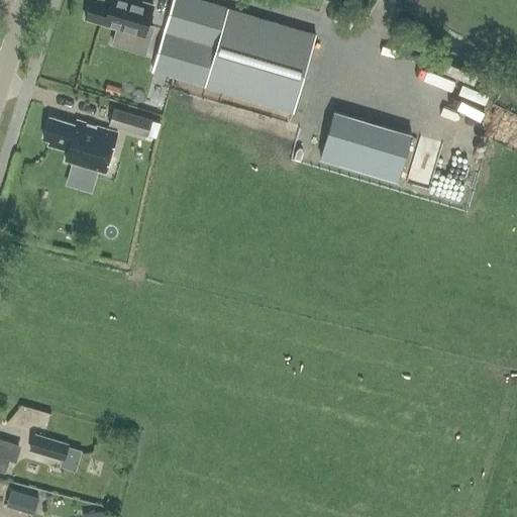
[(90,0),(85,18),(119,29),(119,27),(131,30),(130,32),(144,36),(153,5),(140,1),(139,3),(128,0),(90,0)]
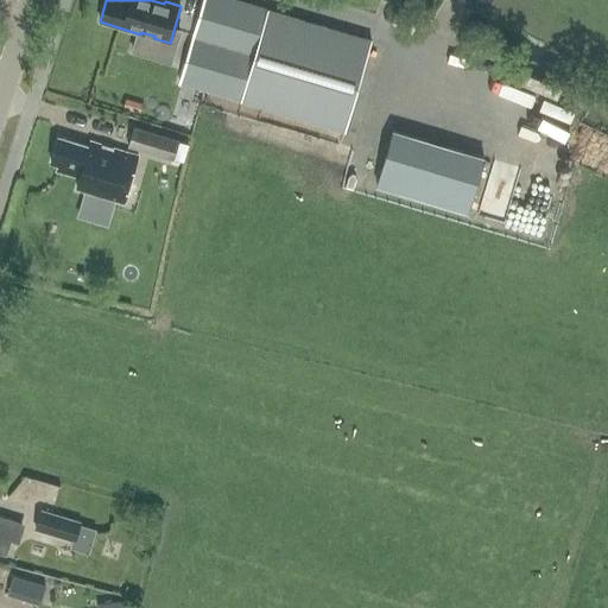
[(344,132),(371,40),(233,0),(204,0),(179,83),(344,132)]
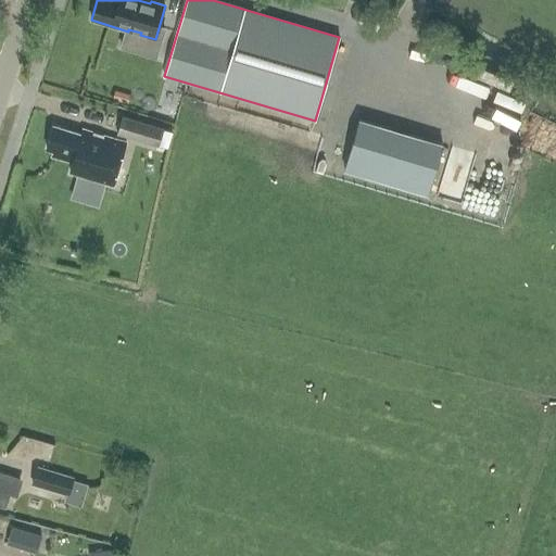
[(159,147),(164,130),(122,117),(117,134),(159,147)]
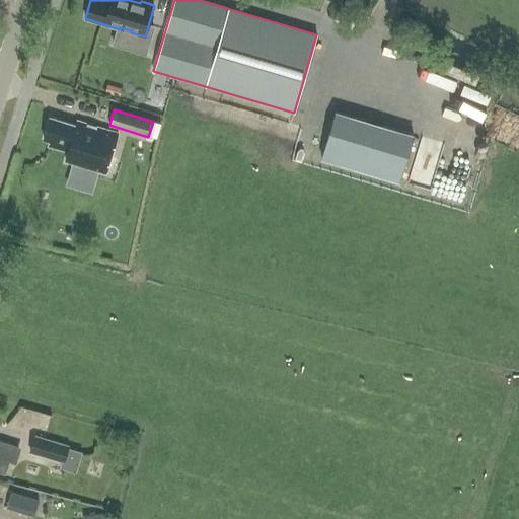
[(413,135),(335,113),(321,159),(398,181),(413,135)]
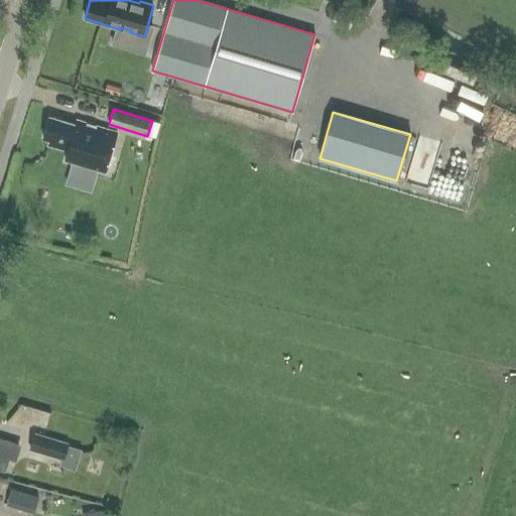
[(50,117),(43,138),(50,140),(48,145),(68,151),(66,160),(106,171),(117,132),(78,120),(76,124),(50,117)]
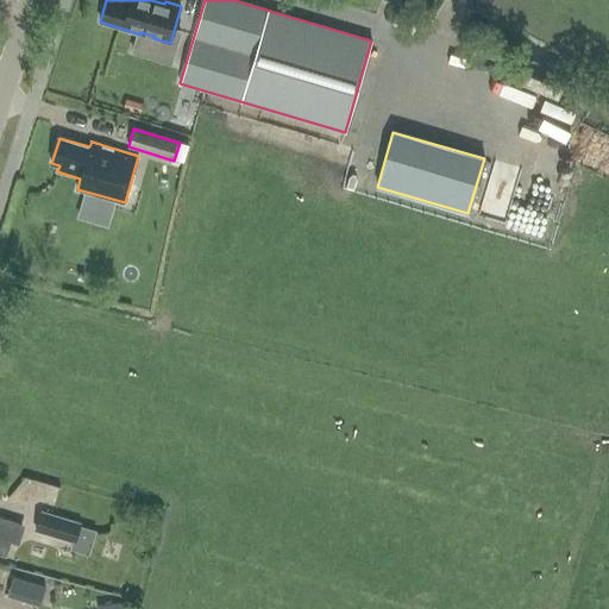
[(90,553),(99,529),(81,523),(82,522),(43,509),(37,529),(74,541),(73,547),(90,553)]
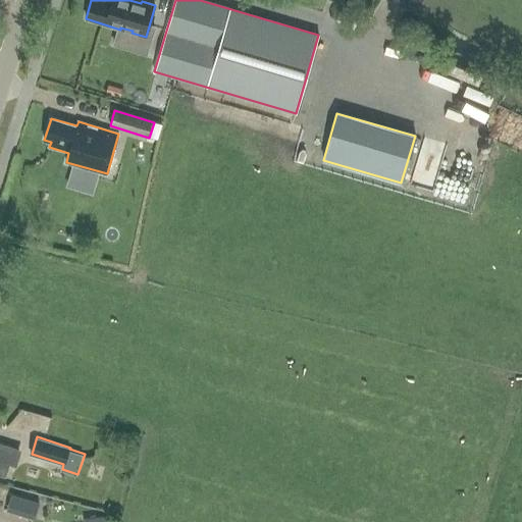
[(0,475),(5,477),(9,463),(17,465),(21,451),(0,444),(0,475)]
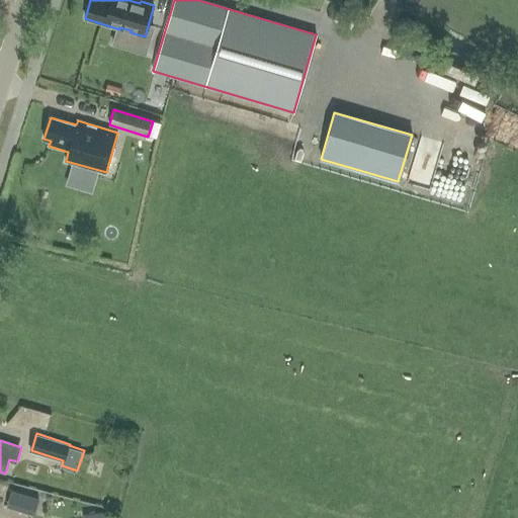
[(11,489),(8,506),(36,512),(39,495),(11,489)]
